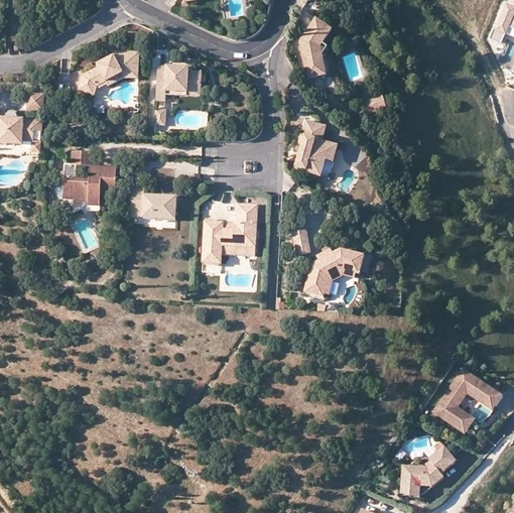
[(513,7),(501,2),(486,36),(497,41),(504,24),(513,28),(513,7)]
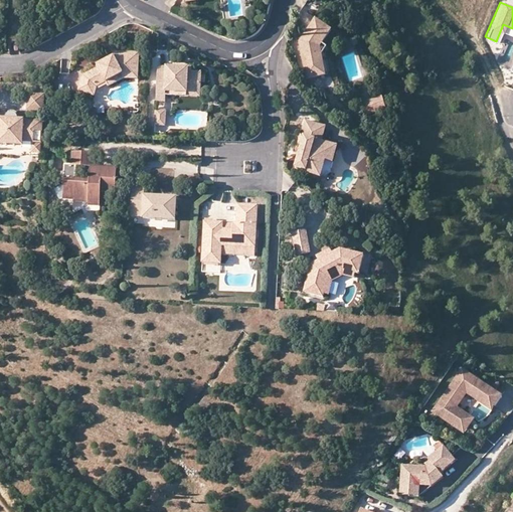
[(315,49),(318,44),(330,28),(314,17),(298,39),(300,48),(301,48),(303,55),(301,55),(305,76),(319,73),(315,49)]
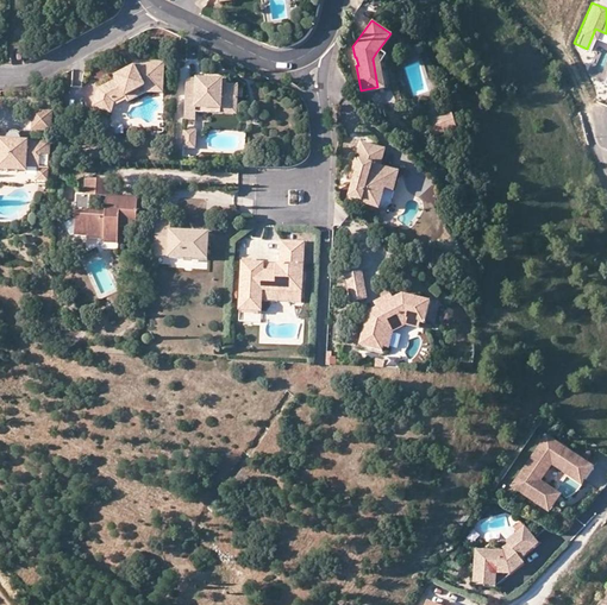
[(382,86),(376,52),(373,58),(377,87),(382,86)]
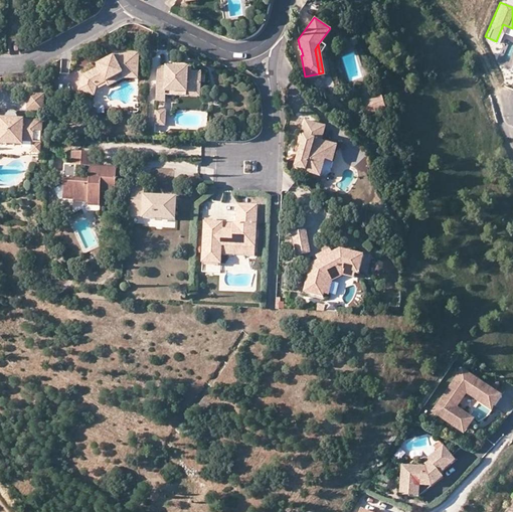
[(121,71),(137,71),(138,51),(113,50),(112,55),(97,63),(98,65),(81,73),(77,89),(93,94),(96,84),(94,79),(103,74),(105,79),(121,71)]
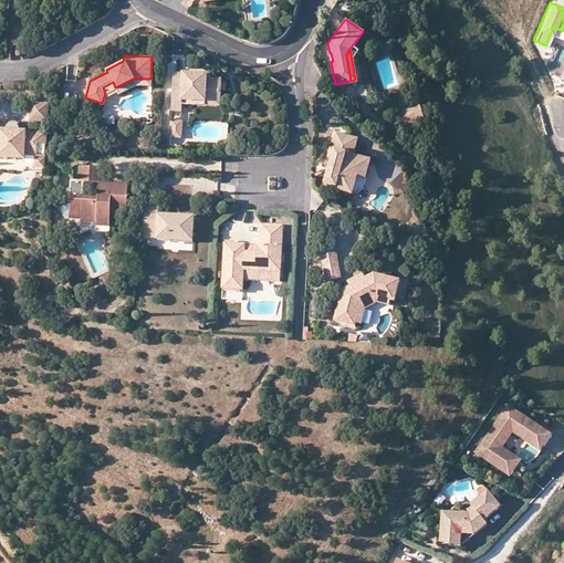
[(205,95),(219,96),(220,77),(209,76),(205,76),(206,72),(173,71),(170,108),(180,110),(180,102),(181,97),(205,98),(205,95)]
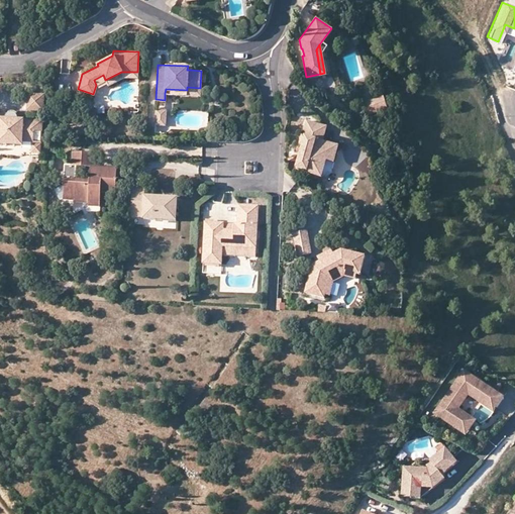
[(123,77),(121,72),(105,80),(107,85),(123,77)]
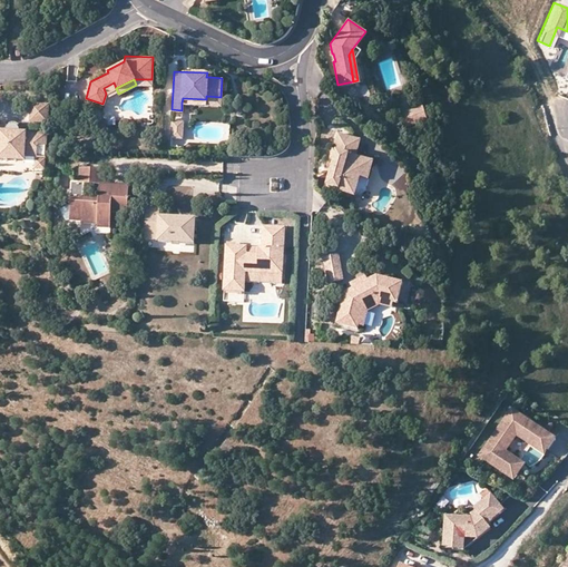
[(106,94),(116,88),(114,82),(104,88),(106,94)]
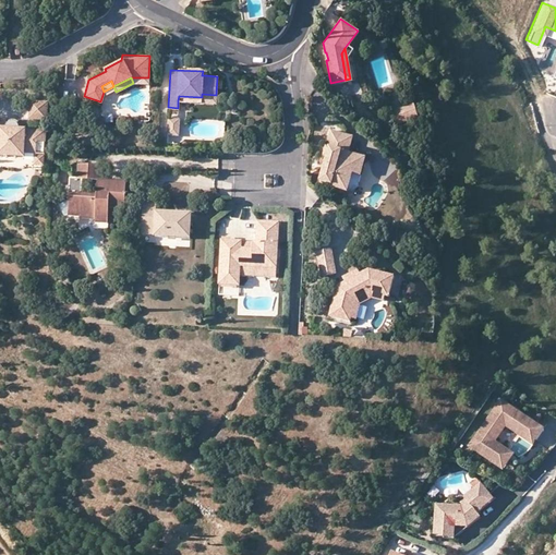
[(40,118),(45,118),(46,100),(28,99),(27,117),(40,118)]
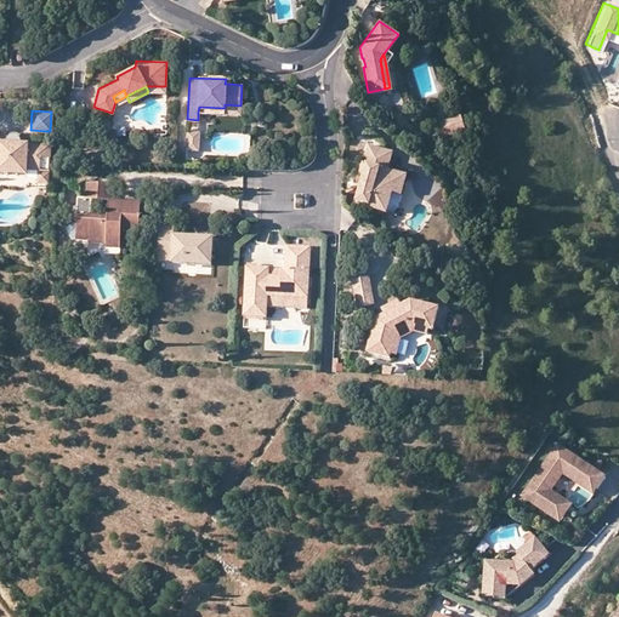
[(460,112),(437,119),(441,132),(464,126),(460,112)]
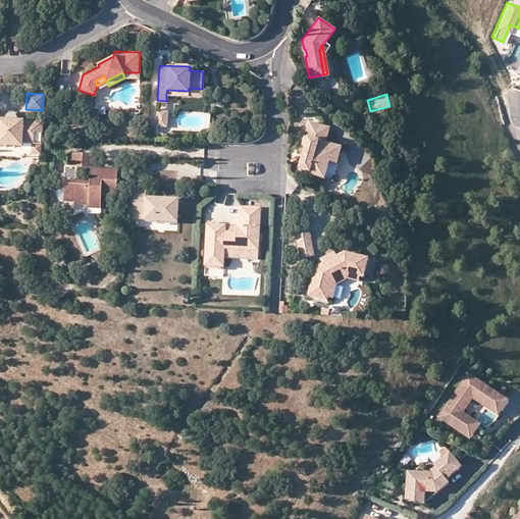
[(166,124),(167,113),(156,112),(156,124),(166,124)]
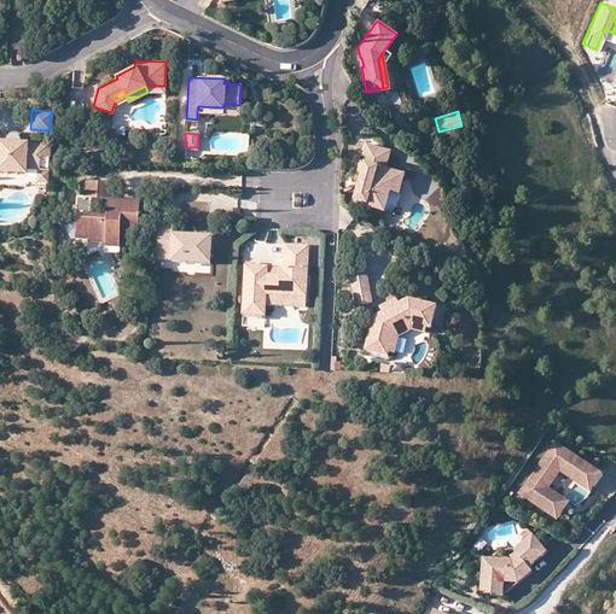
[(0,167),(25,168),(25,164),(39,165),(39,155),(48,156),(48,142),(45,142),(19,140),(19,138),(17,135),(12,134),(7,135),(5,140),(0,139),(0,167)]
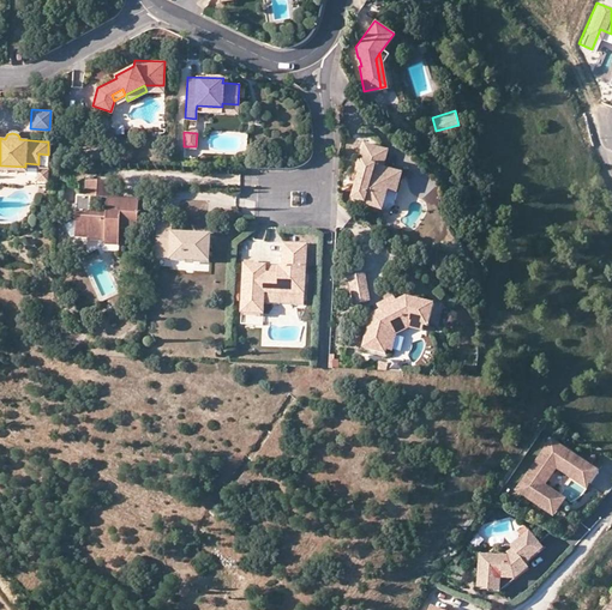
[(387,197),(394,169),(384,165),(389,148),(364,142),(359,161),(363,161),(360,171),(353,199),(365,203),(365,204),(383,209),(395,199),(387,197)]
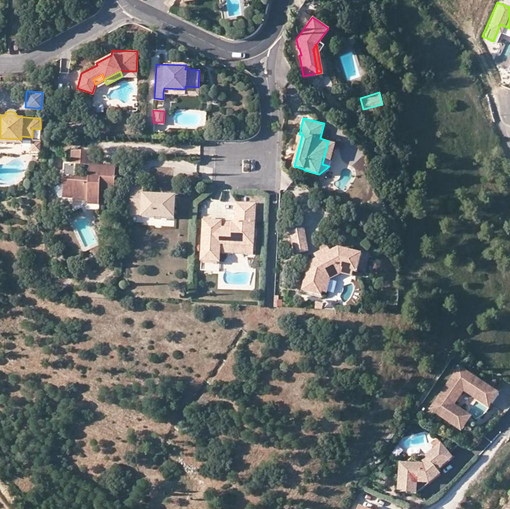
[(31,141),(31,150),(39,150),(39,141),(31,141)]
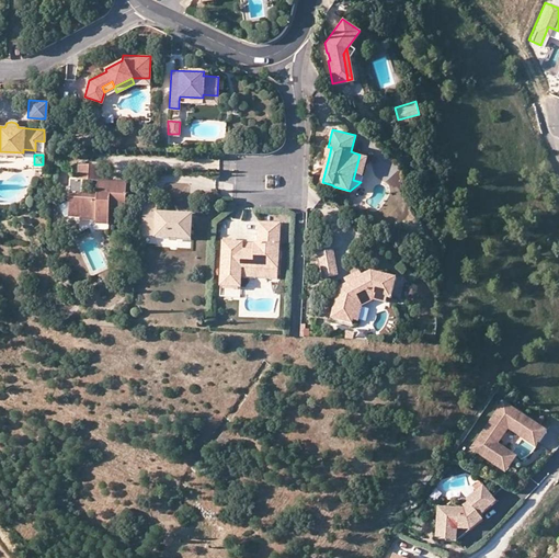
[(368,157),(360,155),(353,180),(361,182),(368,157)]
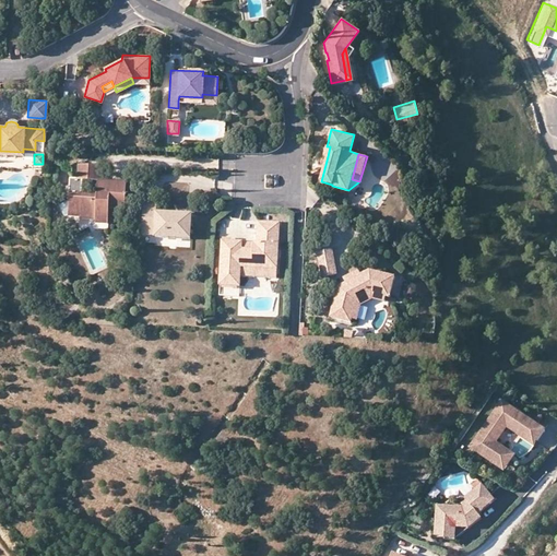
[(83,177),(97,178),(98,178),(98,177),(99,163),(79,162),(79,176),(70,176),(69,198),(68,213),(96,214),(95,226),(108,226),(109,204),(125,205),(127,178),(108,178),(108,188),(97,187),(97,193),(82,192),(83,177)]
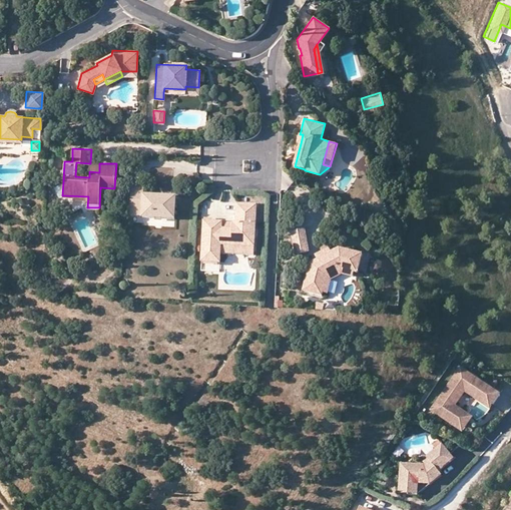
[(89,171),(89,163),(76,162),(75,176),(89,177),(89,171)]
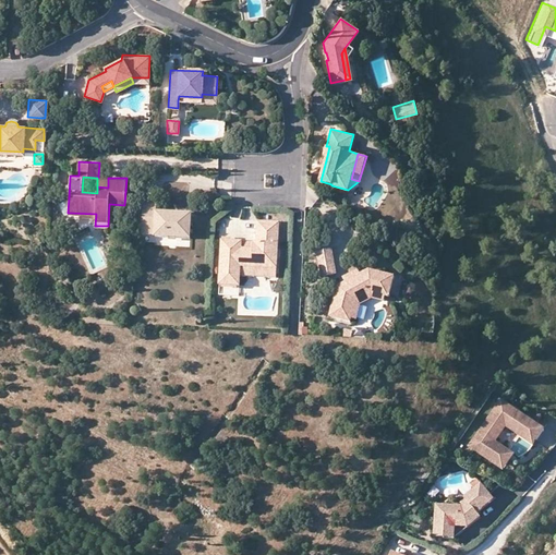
[(108,178),(98,177),(98,178),(97,178),(97,186),(108,188),(108,178)]
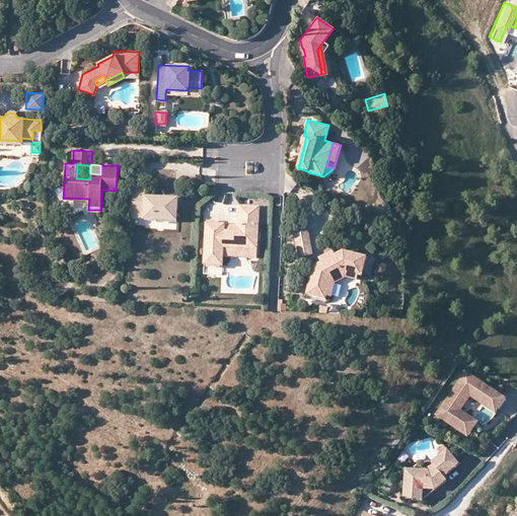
[(60,199),(63,198),(64,183),(55,188),(60,199)]
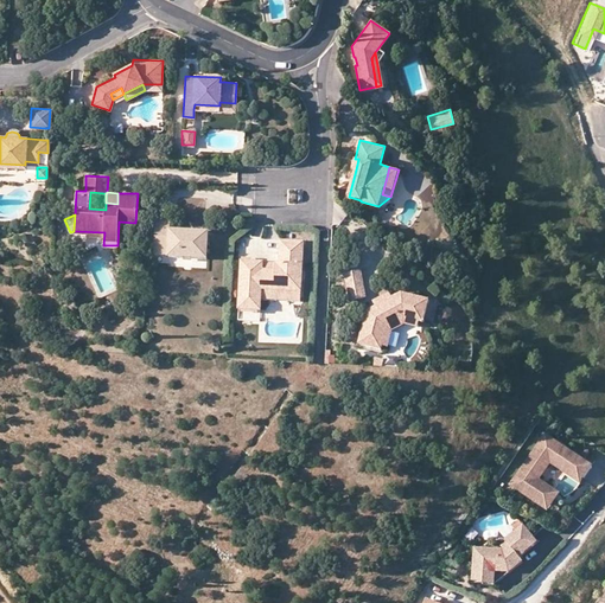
[(170,219),(155,219),(153,251),(169,252),(169,255),(207,256),(208,230),(170,229),(170,219)]
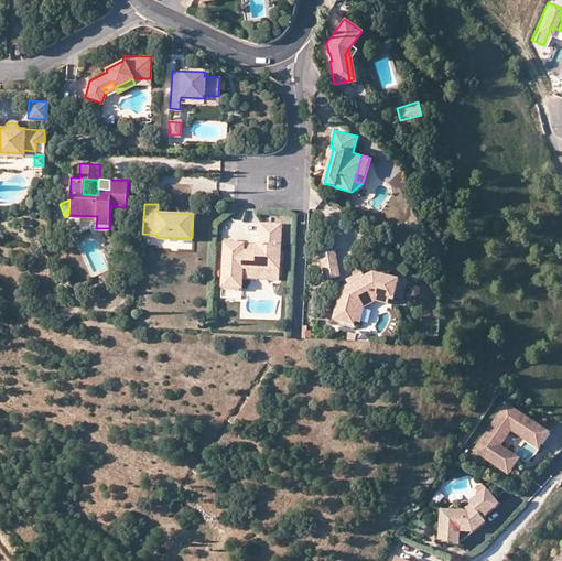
[(244,248),(245,240),(224,239),(222,284),(242,286),(242,276),(242,266),(280,268),(282,222),(260,220),(259,241),(256,241),(256,248),(244,248)]
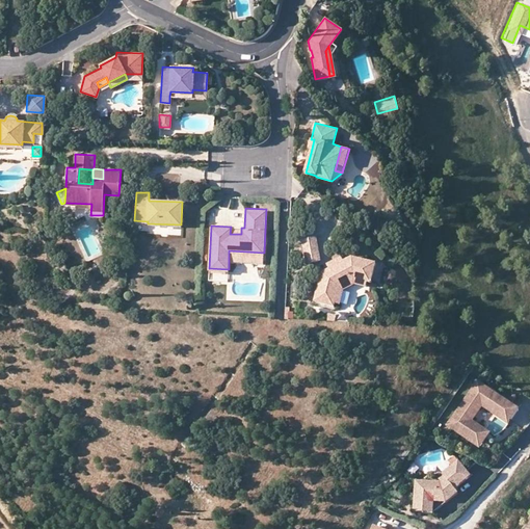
[(301,237),(303,249),(315,247),(313,235),(301,237)]
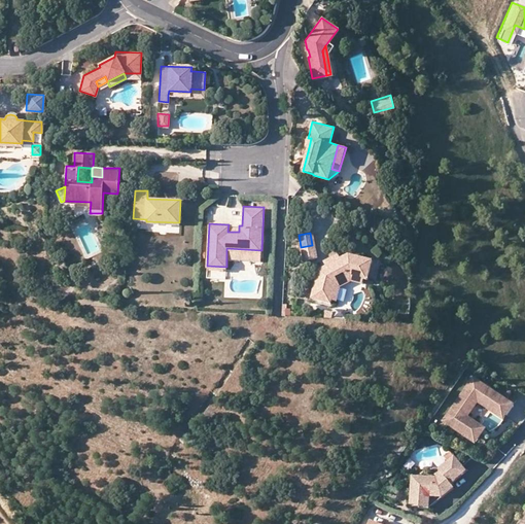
[(301,247),(304,258),(314,256),(312,245),(301,247)]
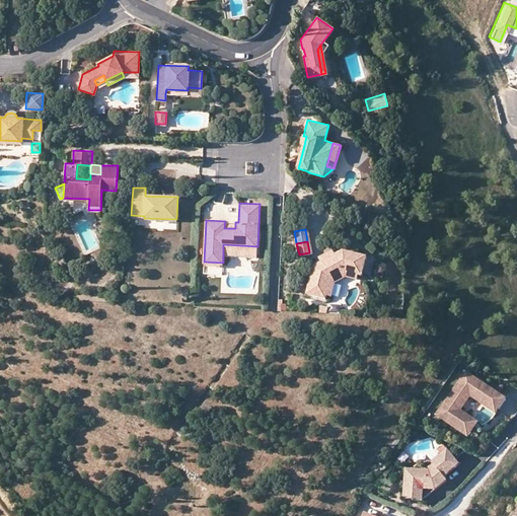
[(256,254),(257,246),(223,244),(223,253),(256,254)]
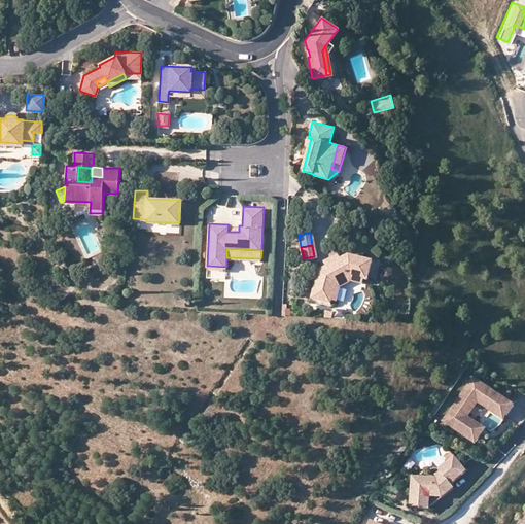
[(322,259),(324,264),(339,256),(337,251),(322,259)]
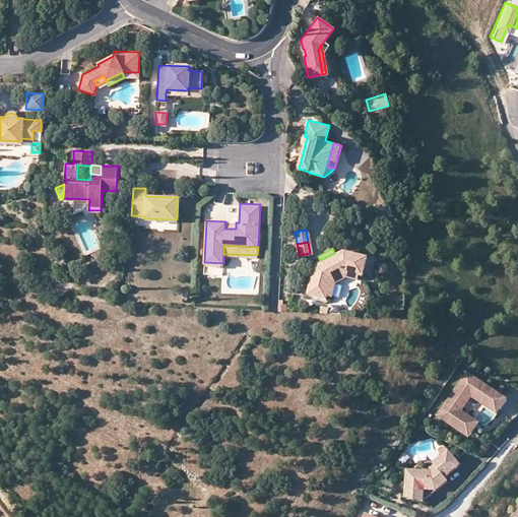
[(312,267),(306,293),(325,298),(330,278),(344,271),(361,275),(366,256),(344,250),(342,252),(339,251),(334,253),(320,260),(315,263),(315,266),(312,267)]
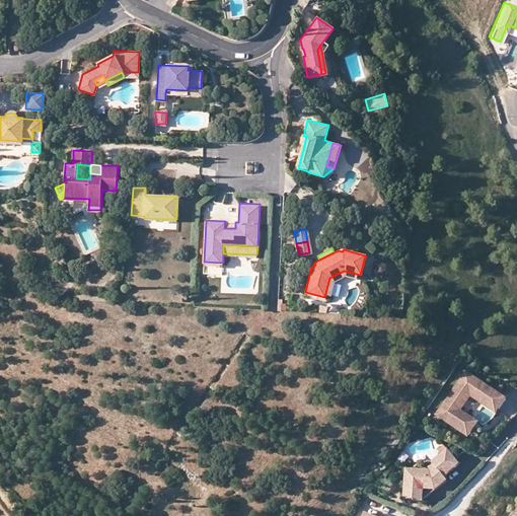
[(329,278),(324,297),(331,298),(335,282),(345,276),(358,280),(360,275),(344,271),(329,278)]
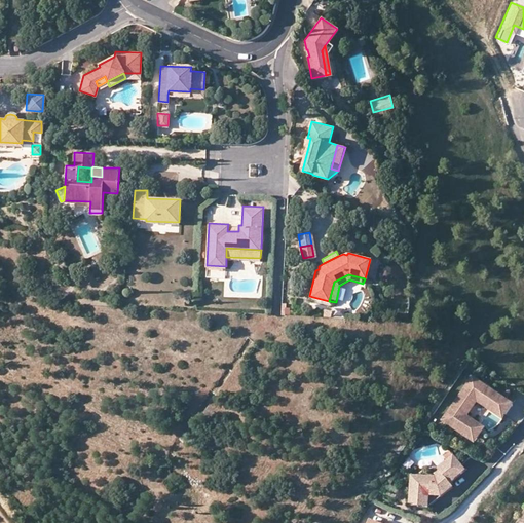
[(512,401),(471,373),(441,418),(461,433),(465,425),(463,413),(475,396),(478,396),(504,412),(512,401)]
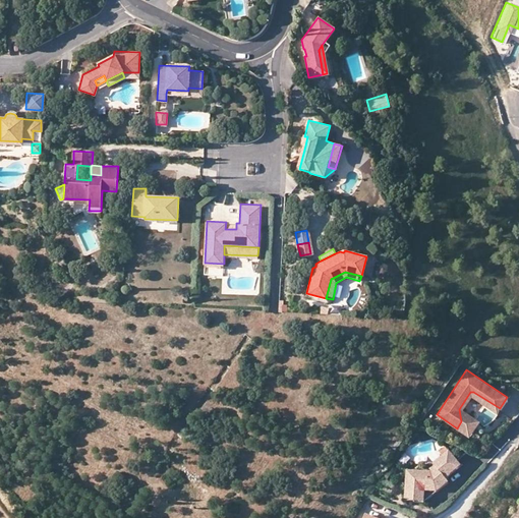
[(470,392),(459,409),(461,421),(457,428),(469,437),(479,421),(462,410),(471,395),(497,412),(500,408),(473,392),(470,392)]
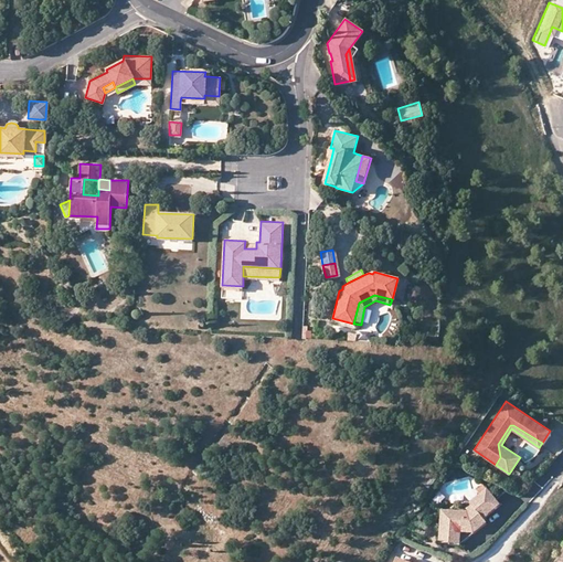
[(486,487),(481,483),(476,488),(479,492),(486,487)]
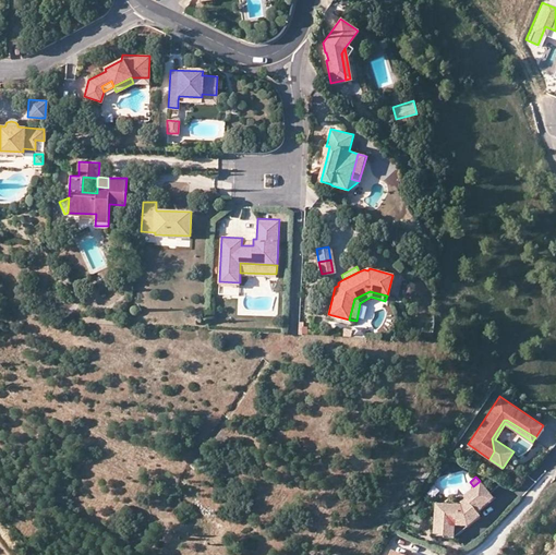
[(460,503),(444,502),(443,523),(434,522),(433,535),(454,537),(480,515),(476,510),(493,497),(480,481),(473,486),(462,495),(466,498),(460,503)]
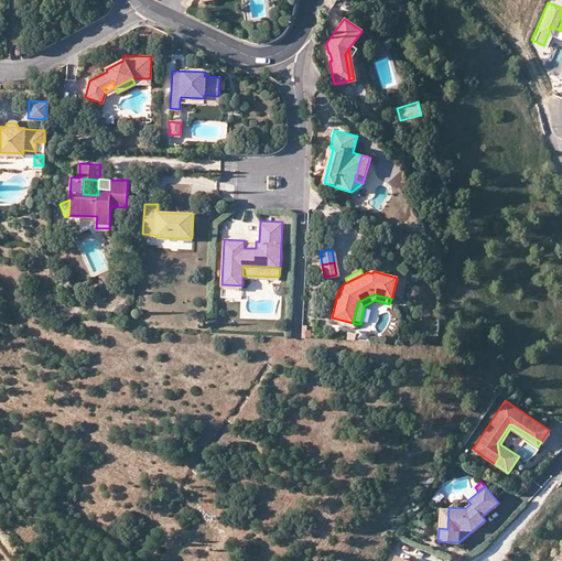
[(447,529),(449,507),(440,507),(439,528),(447,529)]
